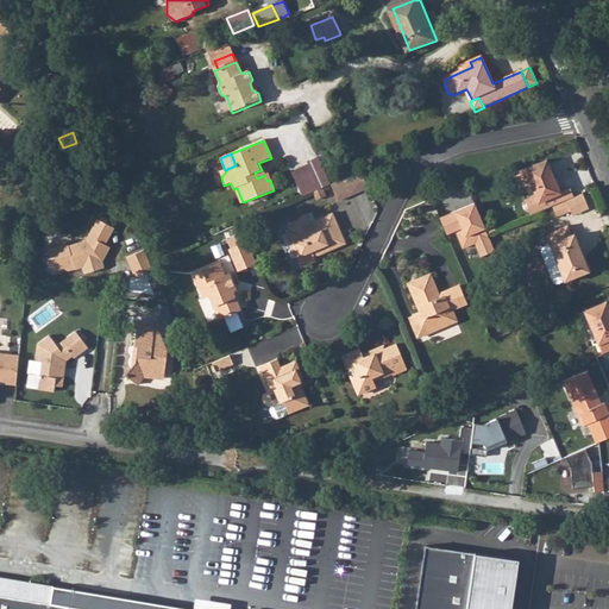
[(560,195),(547,161),(526,170),(539,203),(560,195)]
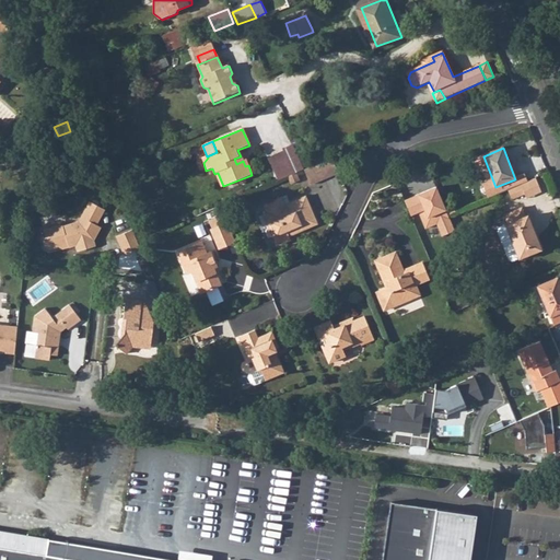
[(273,173),(291,166),(284,153),(269,160),(273,173)]
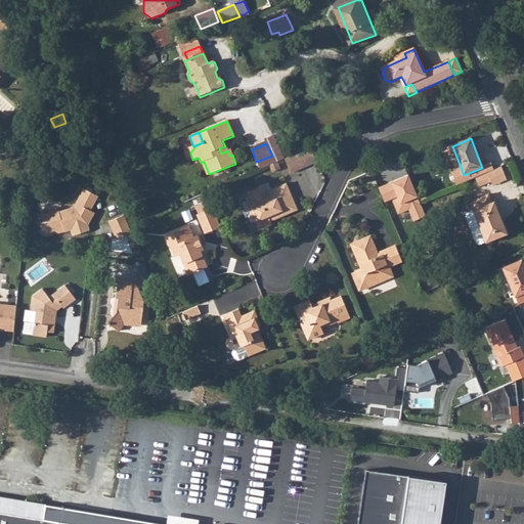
[(286,158),(293,172),(318,162),(311,146),(286,158)]
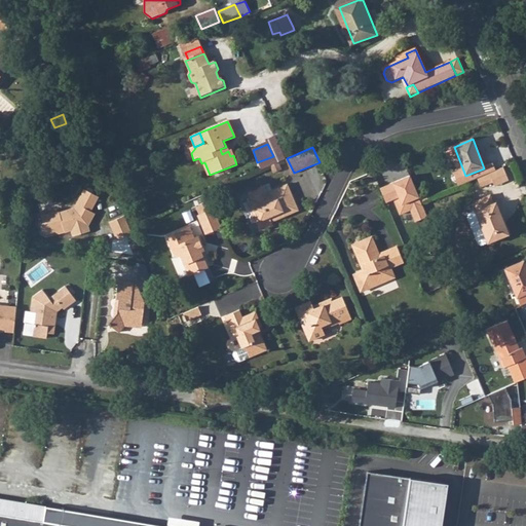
[(498,182),(500,186),(513,180),(508,166),(494,172),(498,182)]
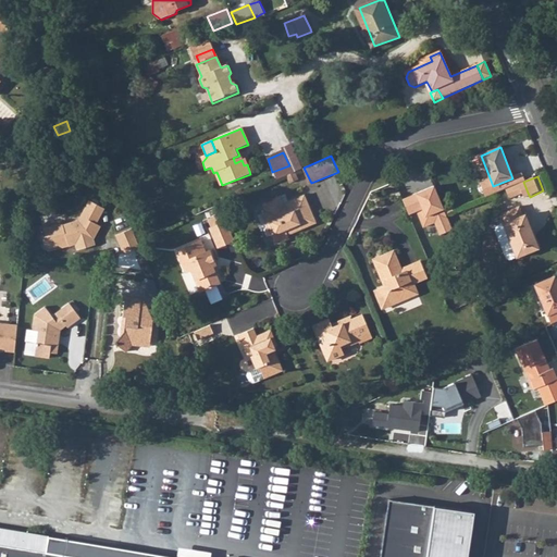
[(528,193),(523,182),(509,188),(514,198),(528,193)]
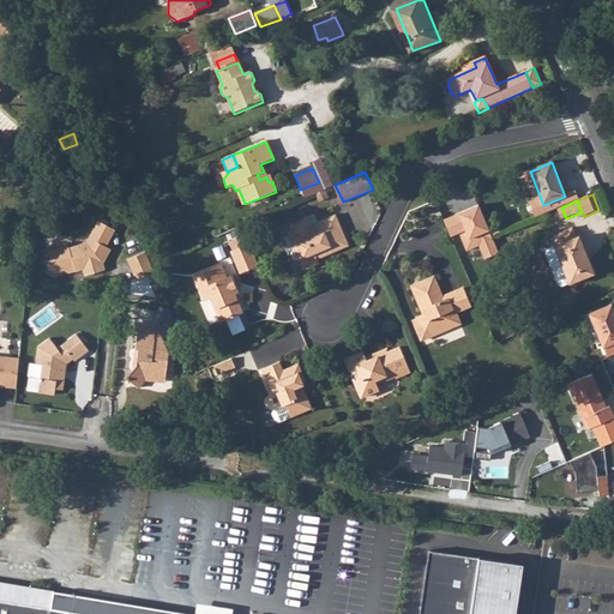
[(113,234),(118,226),(101,216),(96,224),(113,234)]
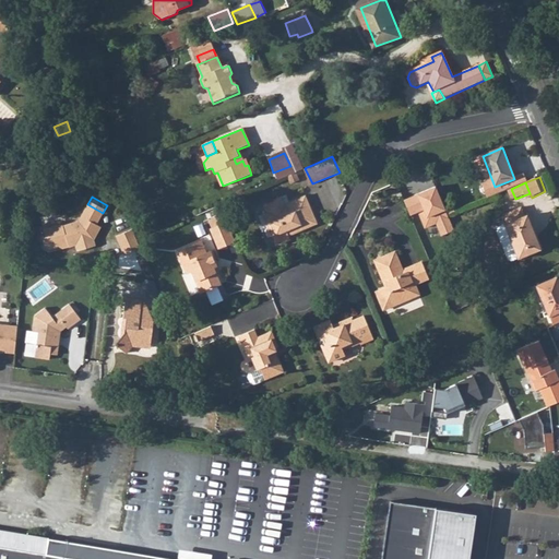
[(277,238),(282,248),(292,244),(290,240),(289,236),(296,234),(298,237),(316,229),(314,226),(318,225),(307,200),(286,209),(283,202),(273,206),(276,213),(269,216),(272,224),(266,226),(272,240),(277,238)]
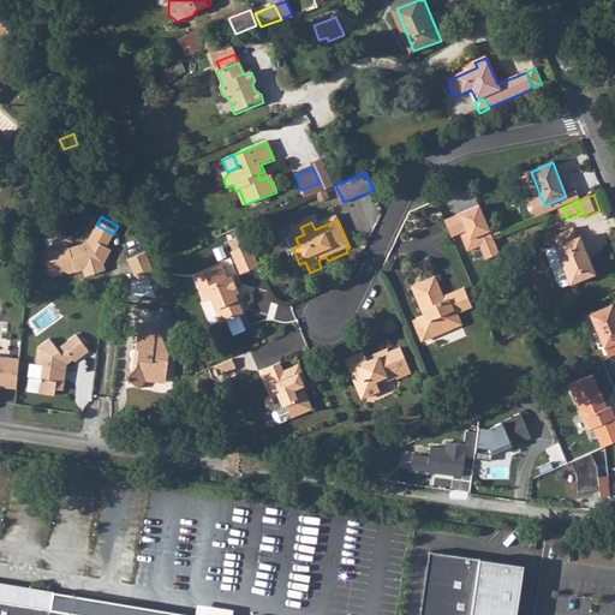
[(70,243),(69,242),(49,248),(53,256),(48,257),(52,269),(58,272),(66,269),(70,272),(85,267),(88,274),(108,268),(105,260),(113,246),(109,244),(113,234),(96,225),(90,238),(70,243)]
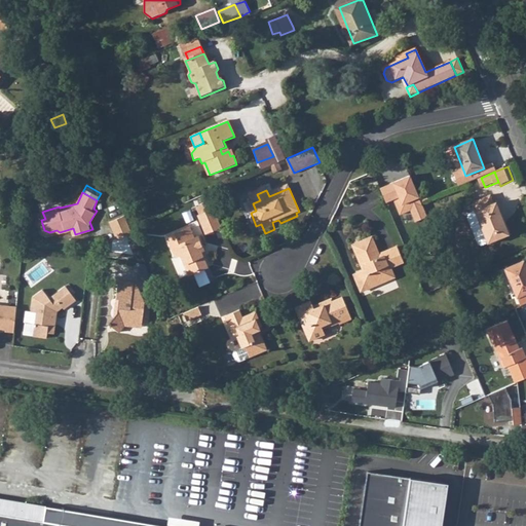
[(253,203),(260,200),(257,194),(250,197),(253,203)]
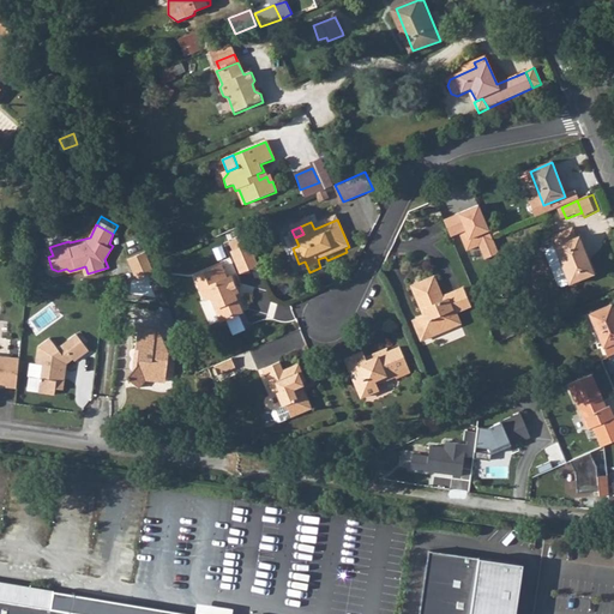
[(575,227),(553,236),(557,247),(554,248),(555,248),(548,252),(547,254),(560,286),(563,287),(570,283),(571,284),(597,272),(582,236),(579,238),(575,227)]
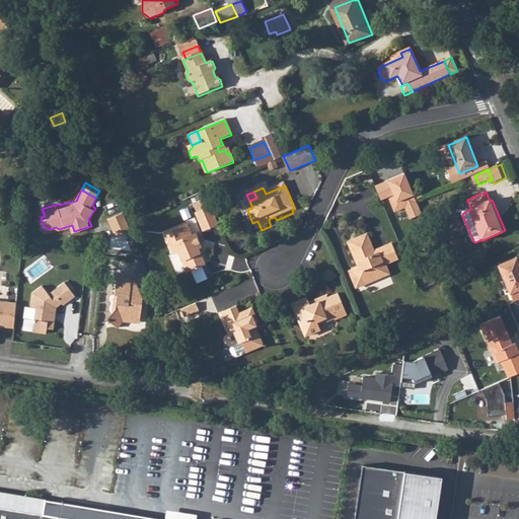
[(129,226),(121,209),(106,216),(114,233),(129,226)]
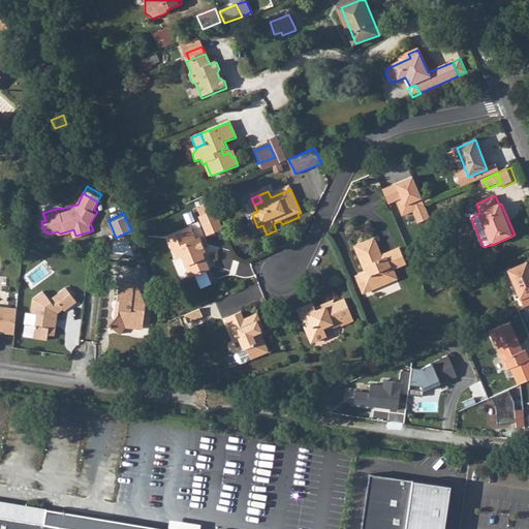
[(209,237),(223,230),(215,214),(201,220),(209,237)]
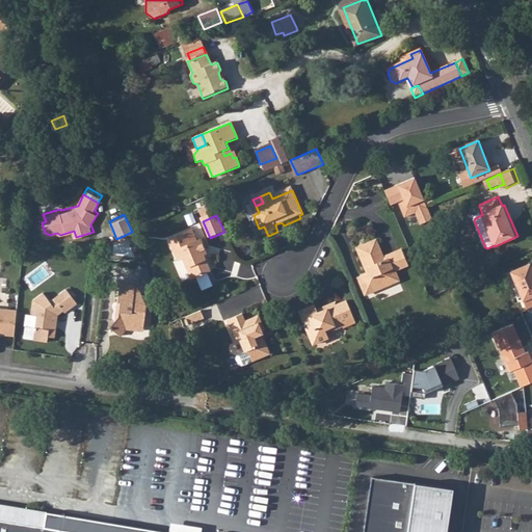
[(264,239),(268,236),(264,227),(259,229),(264,239)]
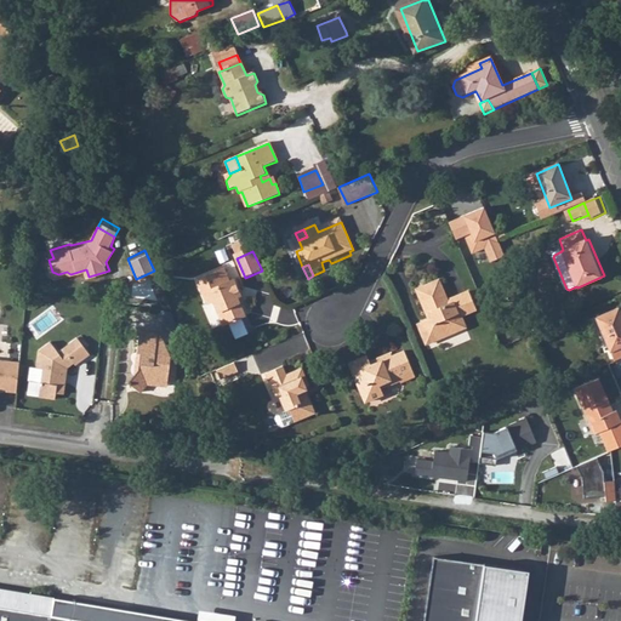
[(214,303),(226,329),(248,319),(240,302),(244,300),(235,281),(232,283),(227,272),(199,283),(209,305),(214,303)]
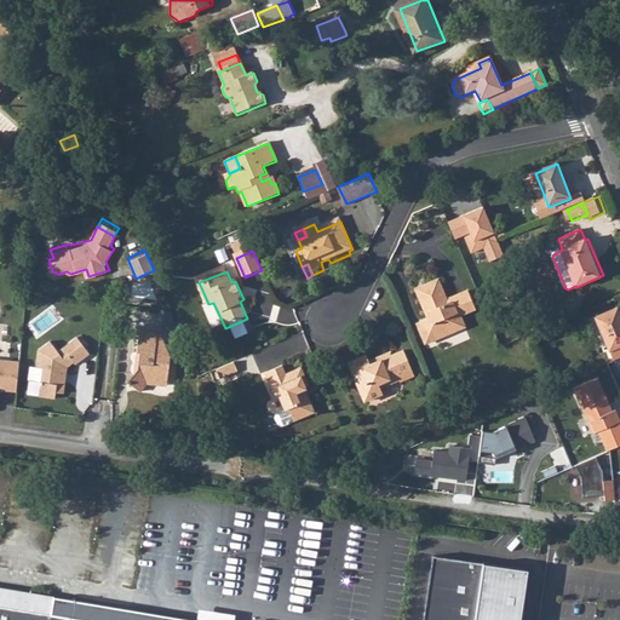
[(461,317),(476,311),(469,294),(454,300),(455,303),(451,305),(441,282),(419,291),(429,315),(434,314),(435,319),(419,325),(429,346),(458,333),(455,327),(464,323),(461,317)]
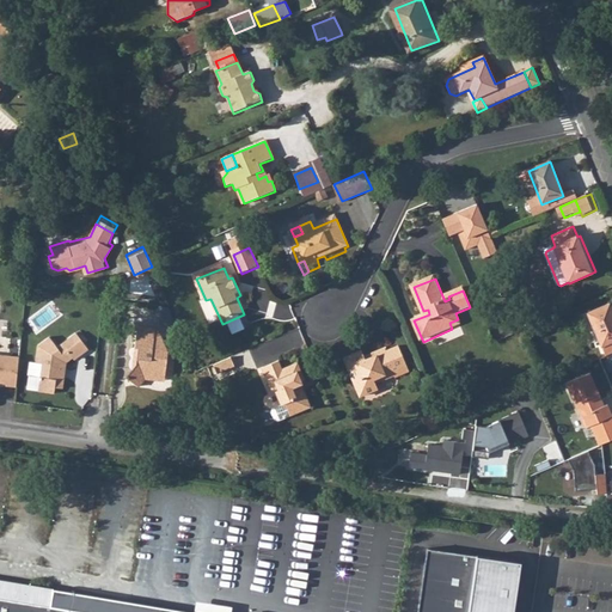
[(587,311),(606,354),(611,352),(611,307),(610,301),(587,311)]
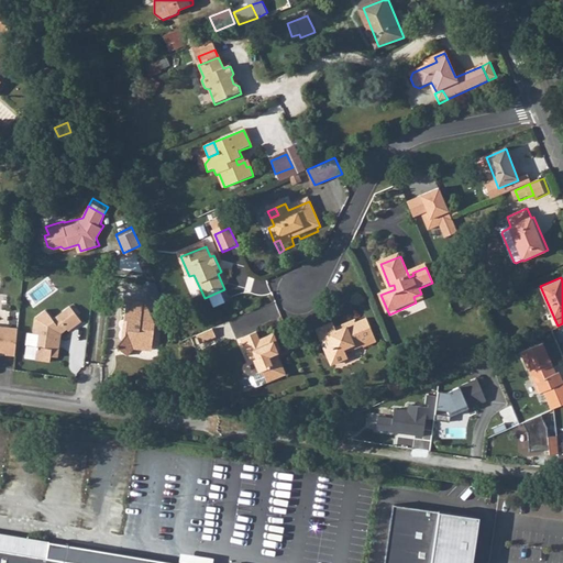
[(416,302),(424,300),(421,294),(414,297),(416,302)]
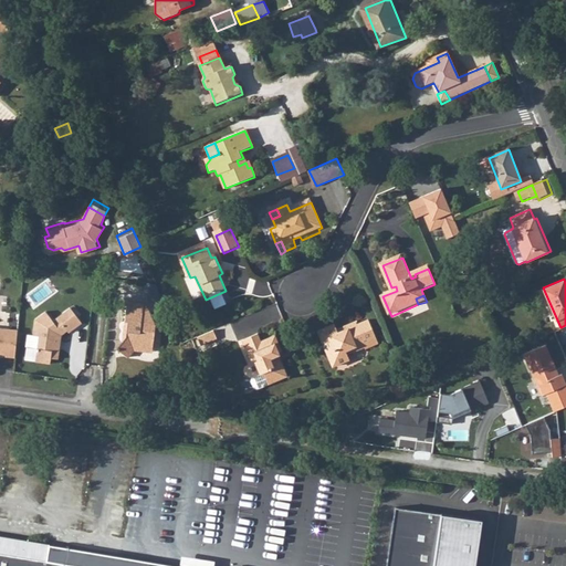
[(128,356),(138,347),(145,348),(145,345),(155,346),(156,334),(160,332),(149,306),(144,305),(144,301),(126,299),(124,318),(129,318),(127,337),(122,343),(118,347),(128,356)]
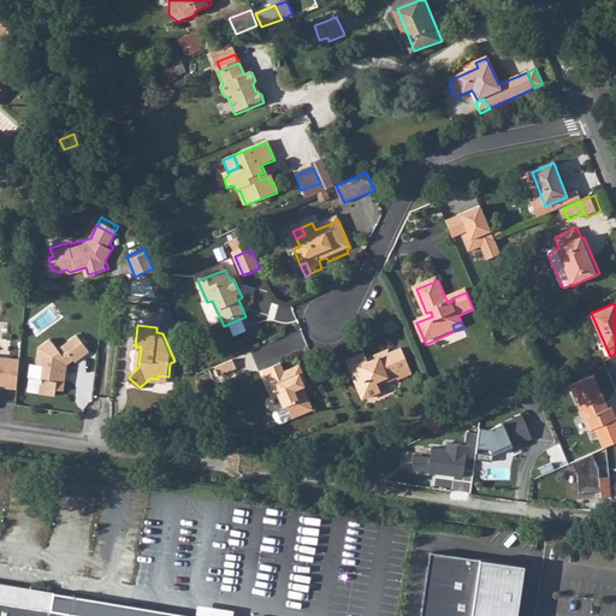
[(40,389),(55,391),(57,384),(64,385),(69,357),(75,353),(77,355),(90,345),(78,329),(59,344),(52,333),(39,342),(36,359),(45,360),(40,389)]
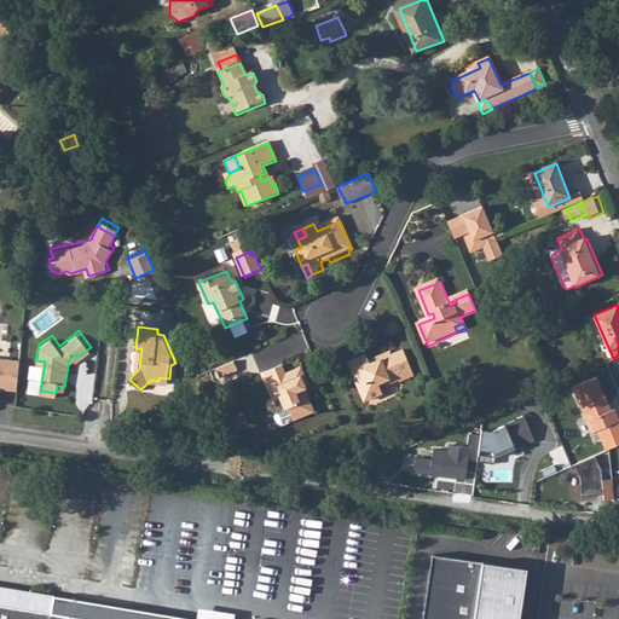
[(3,386),(18,388),(22,354),(0,351),(0,380),(3,381),(3,386)]
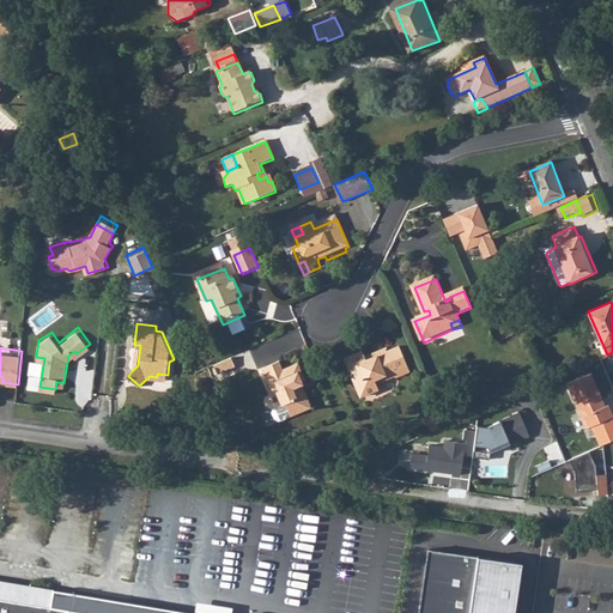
[(363,351),(344,358),(362,398),(378,389),(376,386),(396,377),(398,380),(408,375),(398,349),(386,353),(388,357),(378,360),(377,357),(368,362),(363,351)]
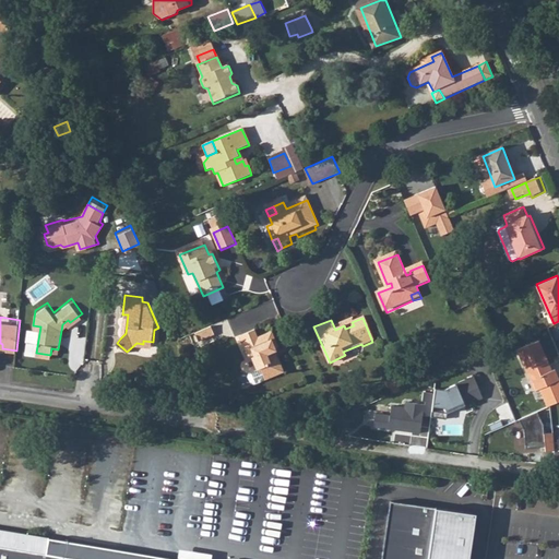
[(212,328),(204,331),(207,340),(215,336),(212,328)]
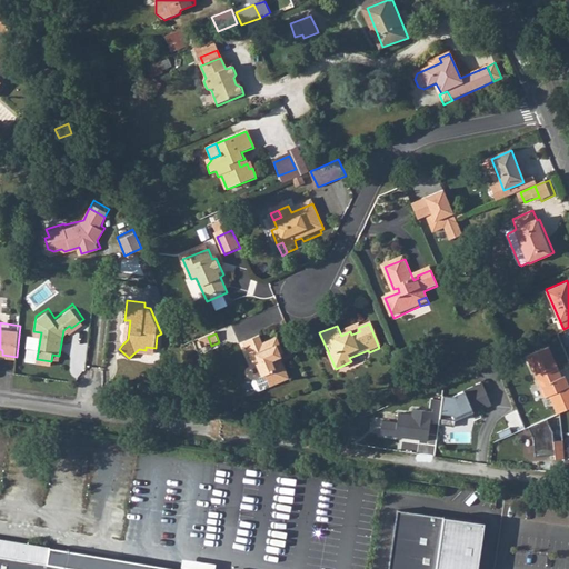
[(200,341),(203,349),(211,346),(208,337),(200,341)]
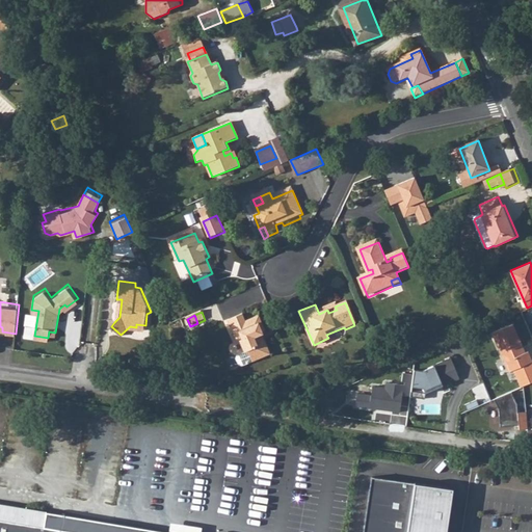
[(242,318),(228,324),(233,336),(235,335),(240,346),(233,349),(232,352),(235,358),(238,360),(266,347),(264,340),(262,336),(266,334),(259,319),(245,325),(242,318)]
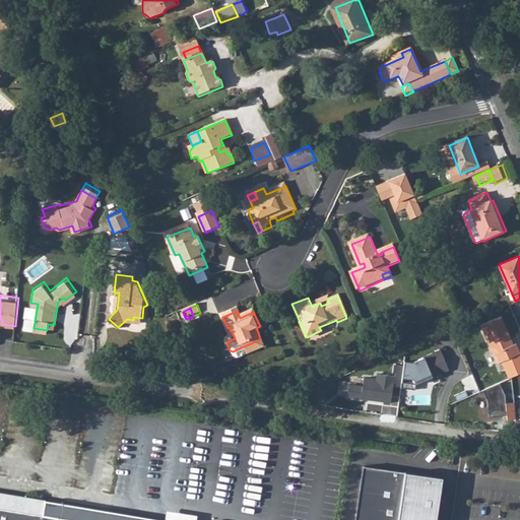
[(519,353),(519,343),(519,342),(515,344),(506,321),(485,329),(500,363),(519,353)]
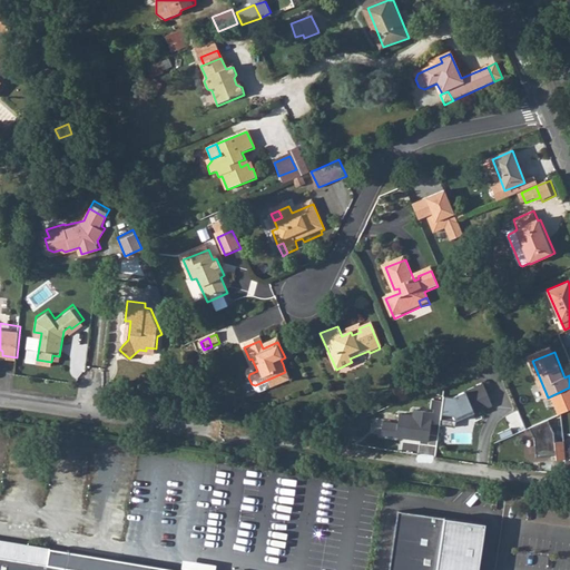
[(494,404),(485,382),(449,396),(459,420),(494,404)]
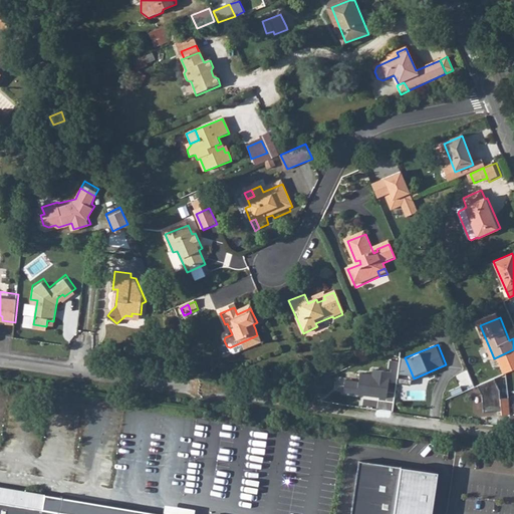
[(357,351),(361,361),(371,356),(367,347),(357,351)]
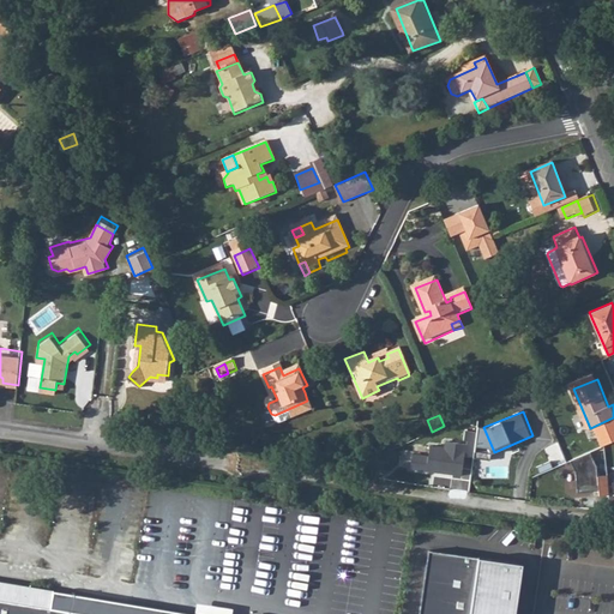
[(594,451),(575,459),(579,471),(581,489),(602,487),(602,493),(613,492),(611,473),(601,474),(600,465),(594,451)]
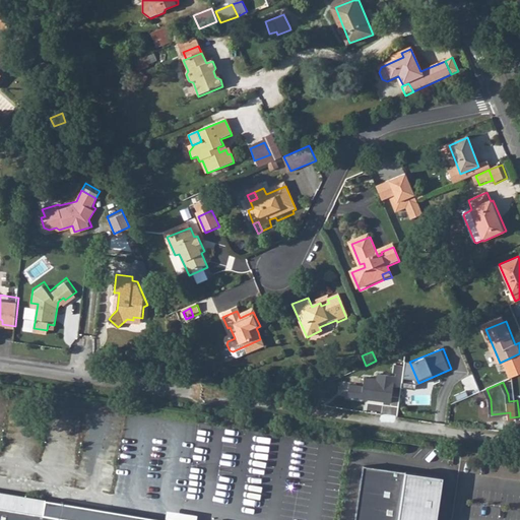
[(368,464),(359,519),(434,519),(441,473),(410,470),(368,464)]
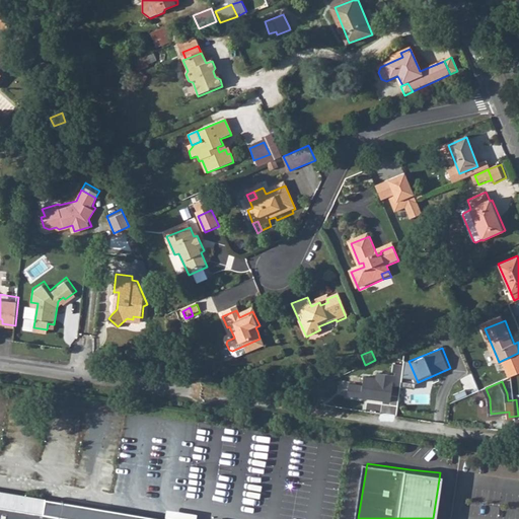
[(0,518),(83,518),(86,506),(43,498),(0,491),(0,518)]
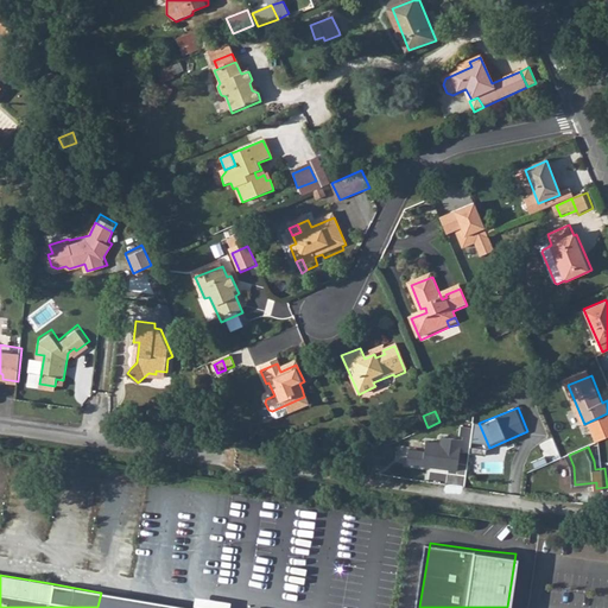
[(191,607),(101,593),(97,607),(191,607)]
